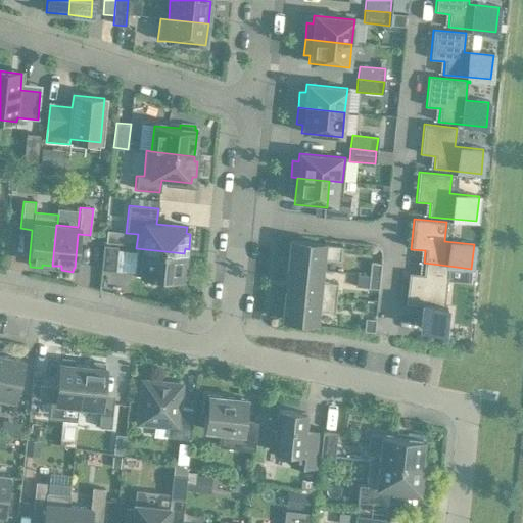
[(101,258),(102,234),(92,234),(91,258),(101,258)]
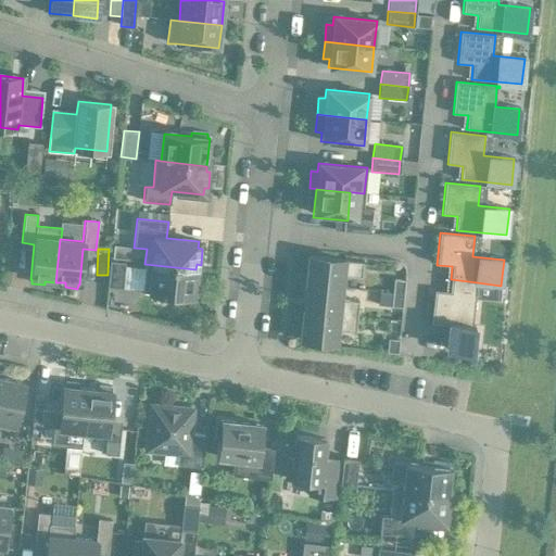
[(307,267),(305,285),(340,288),(341,276),(361,278),(363,263),(343,261),(343,260),(310,256),(307,267)]
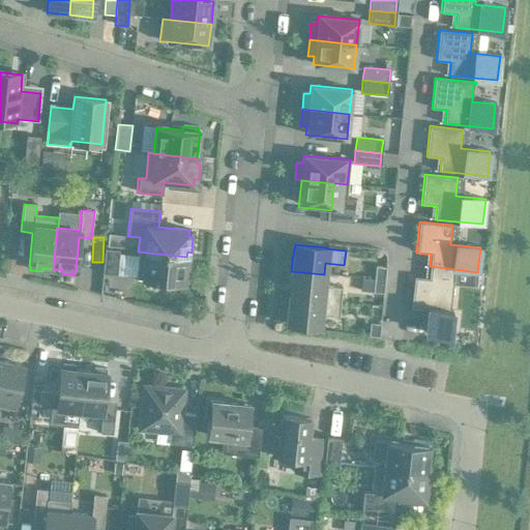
[(108,247),(106,272),(119,273),(121,249),(108,247)]
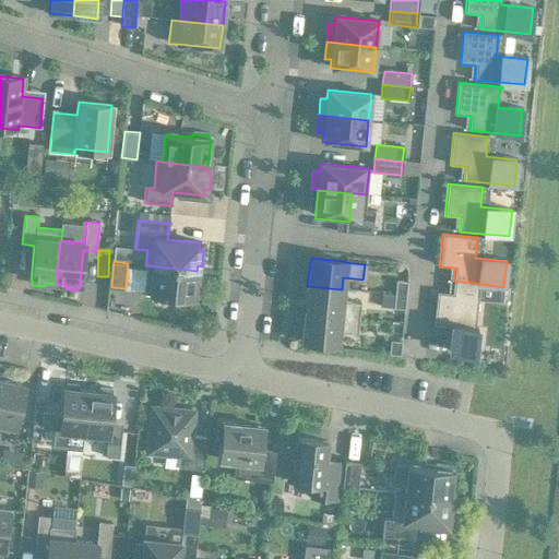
[(197,271),(145,265),(143,294),(175,297),(175,301),(191,304),(191,299),(194,299),(197,271)]
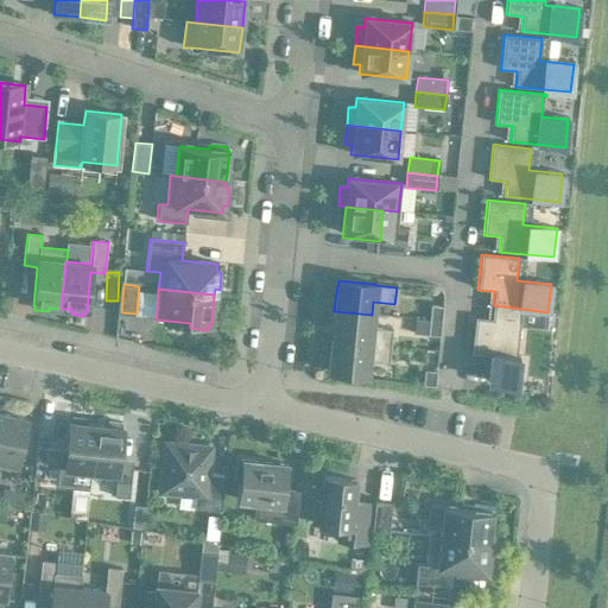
[(430,305),(429,321),(441,322),(443,306),(430,305)]
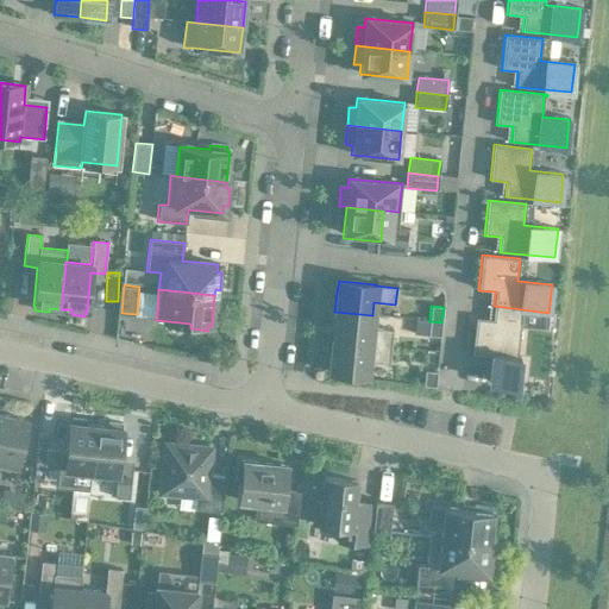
[(494,306),(493,320),(476,319),(472,353),(491,356),(488,382),(516,385),(520,357),(518,357),(522,309),(494,306)]
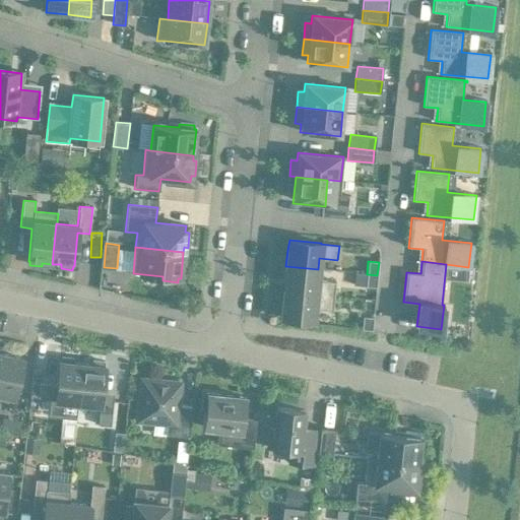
[(285,266),(283,291),(333,297),(335,282),(317,280),(318,269),(285,266)]
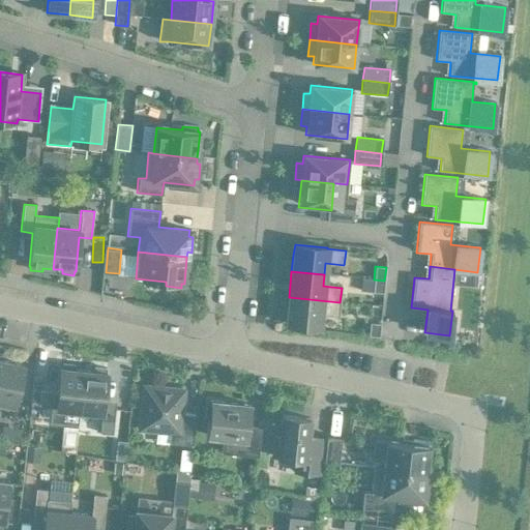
[(384,281),(374,280),(373,293),(383,294),(384,281)]
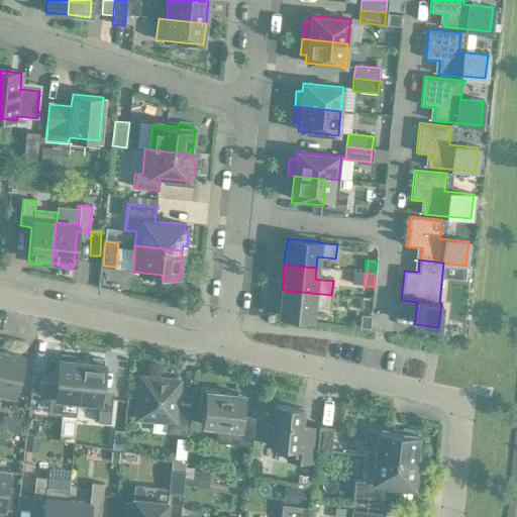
[(331,295),(282,290),(279,316),(281,316),(311,319),(312,307),(330,309),(331,295)]
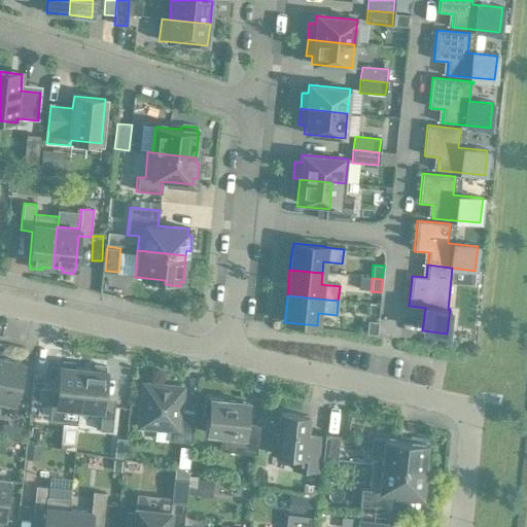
[(377,336),(378,322),(367,321),(365,335),(377,336)]
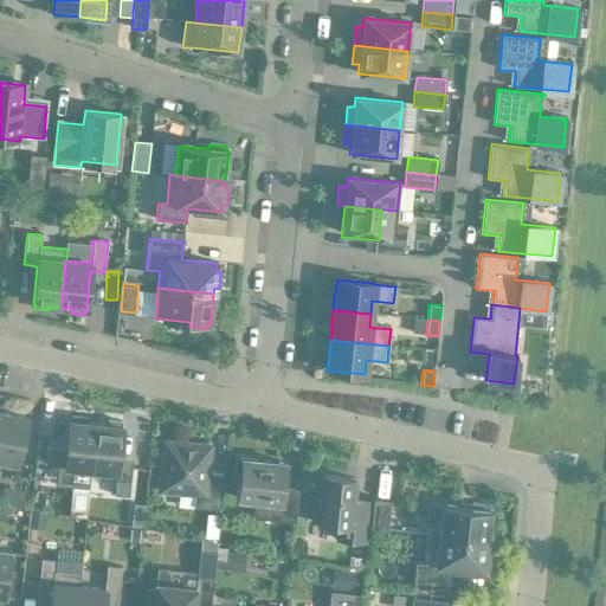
[(0,459),(17,464),(26,419),(0,413),(0,459)]
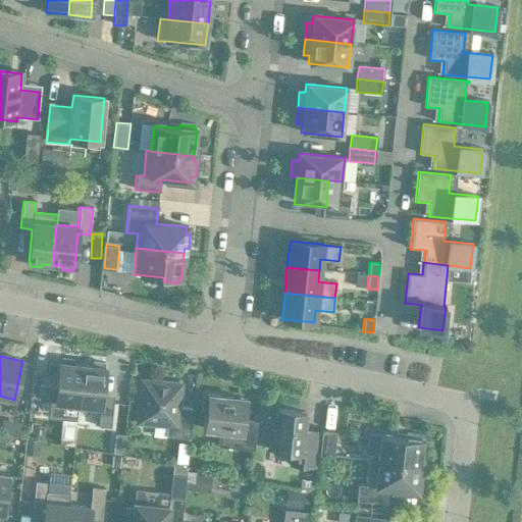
[(39,388),(37,410),(49,412),(49,417),(75,420),(77,405),(79,405),(83,365),(72,364),(73,360),(61,359),(61,363),(59,363),(57,385),(56,390),(39,388)]
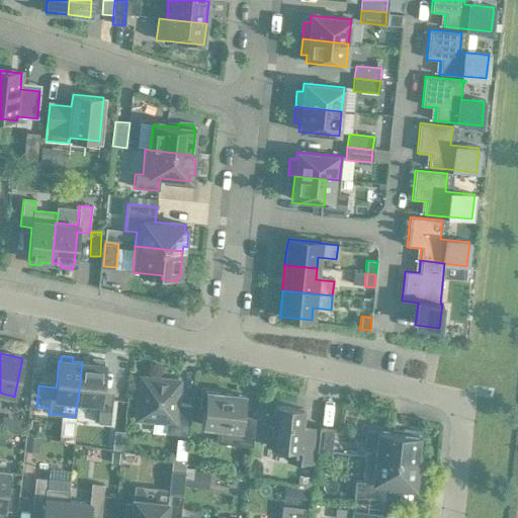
[(82,362),(78,402),(99,404),(97,424),(110,425),(112,399),(101,398),(104,364),(103,364),(103,360),(92,359),(91,363),(82,362)]
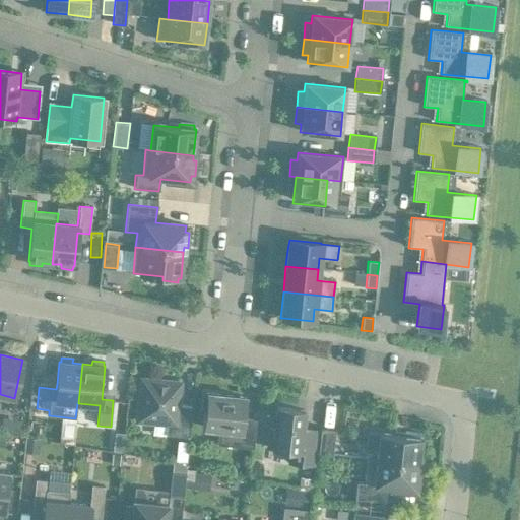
[(140,379),(136,421),(166,425),(165,435),(189,438),(192,407),(178,406),(180,383),(140,379)]
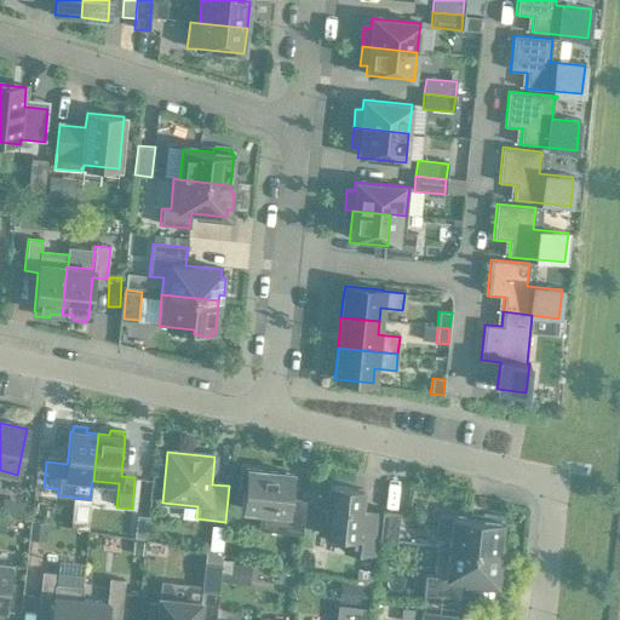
[(273,514),(270,532),(302,534),(305,503),(288,500),(290,486),(283,486),(285,474),(242,469),(241,489),(246,489),(244,510),(273,514)]
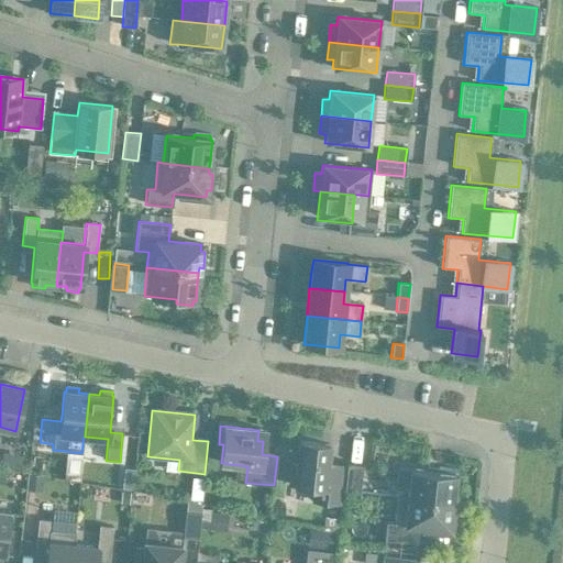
[(290,464),(288,485),(313,487),(312,501),(338,504),(341,475),(326,473),(329,445),(299,442),(297,465),(290,464)]
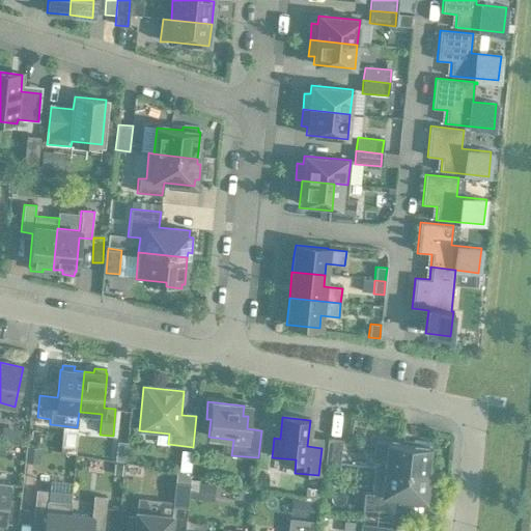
[(339,465),(341,440),(327,438),(325,464),(339,465)]
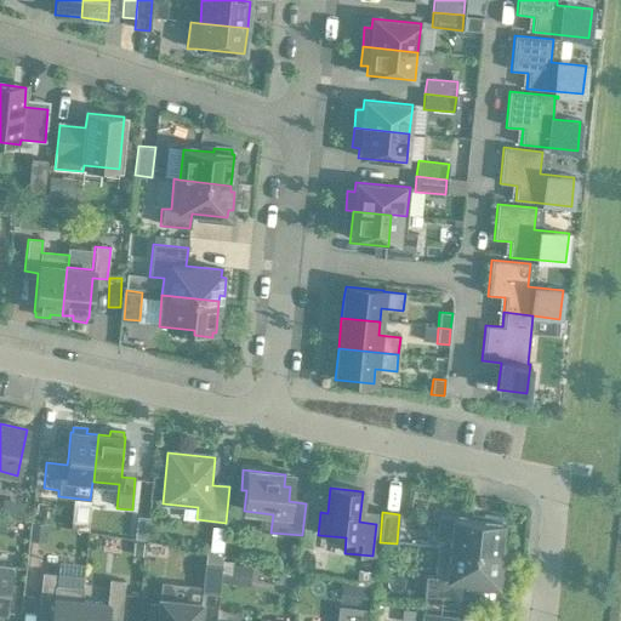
[(72,514),(69,529),(87,530),(89,516),(72,514)]
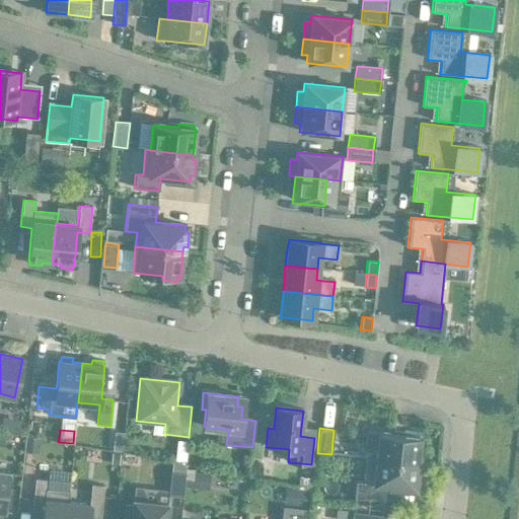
[(376,444),(375,458),(375,459),(418,463),(421,437),(419,437),(419,433),(403,432),(403,435),(365,432),(364,443),(376,444)]
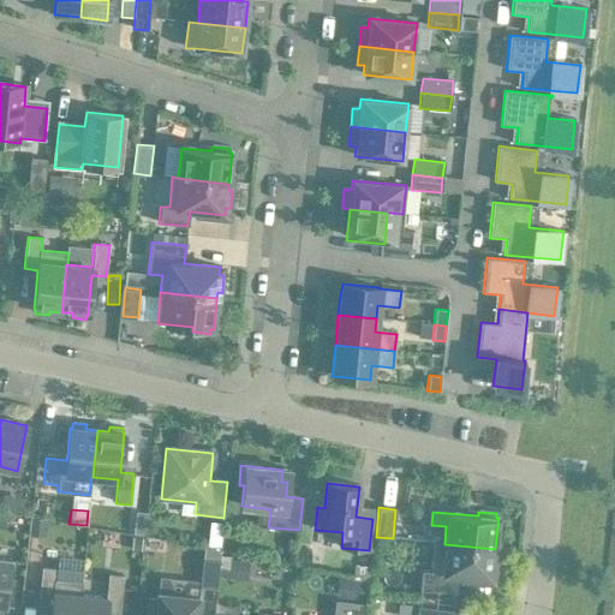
[(30,518),(29,536),(43,538),(46,520),(30,518)]
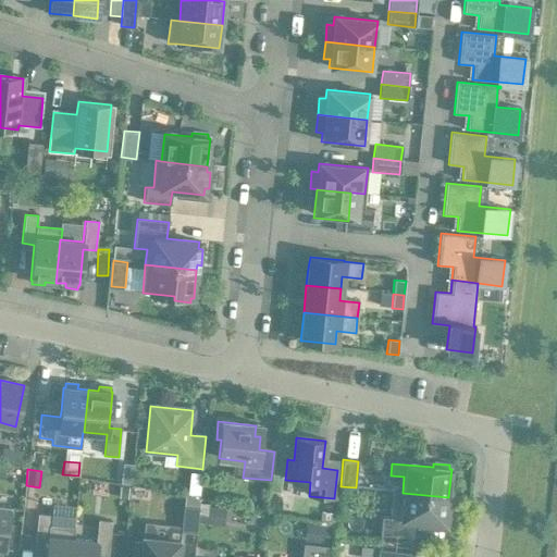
[(188,483),(188,495),(199,495),(200,484),(188,483)]
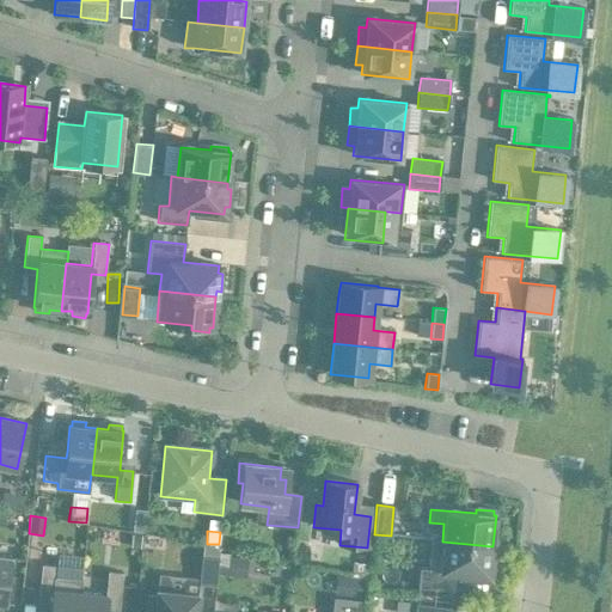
[(132,534),(130,548),(140,549),(141,536),(132,534)]
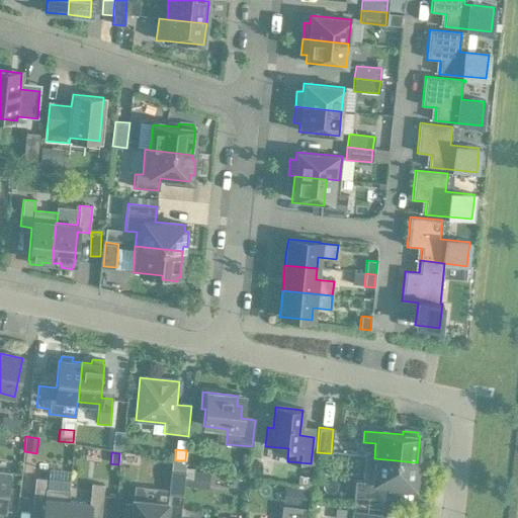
[(362,482),(355,482),(353,498),(382,501),(384,486),(415,489),(415,483),(419,484),(420,468),(417,467),(417,462),(374,458),(374,457),(364,456),(362,482)]
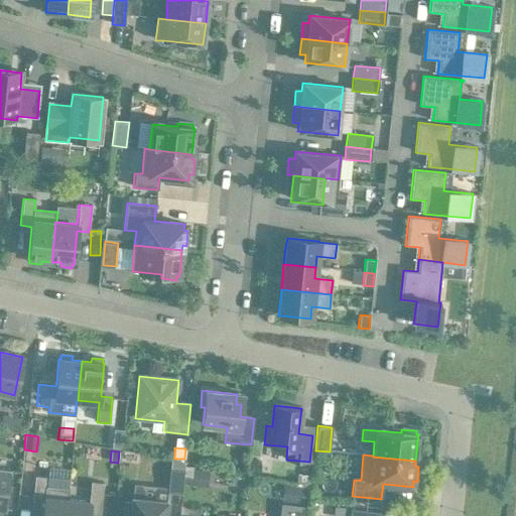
[(166,478),(168,460),(156,458),(154,476),(166,478)]
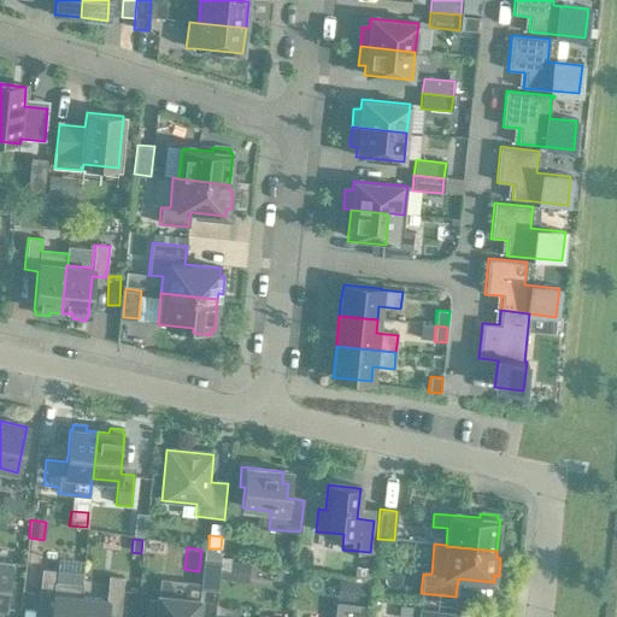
[(0,606),(5,607),(11,563),(0,560),(0,606)]
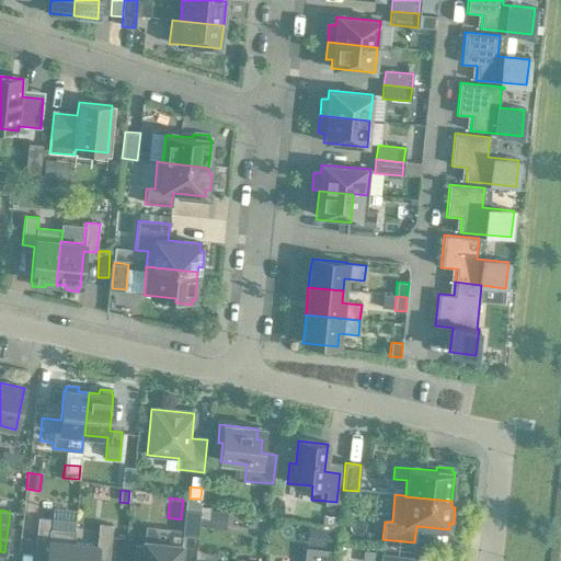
[(182,530),(182,536),(197,538),(198,527),(199,512),(184,510),(182,530)]
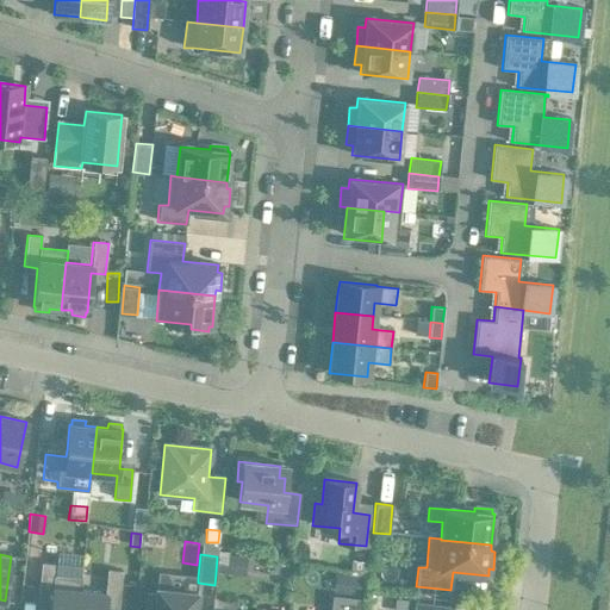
[(228,555),(226,576),(246,577),(247,558),(228,555)]
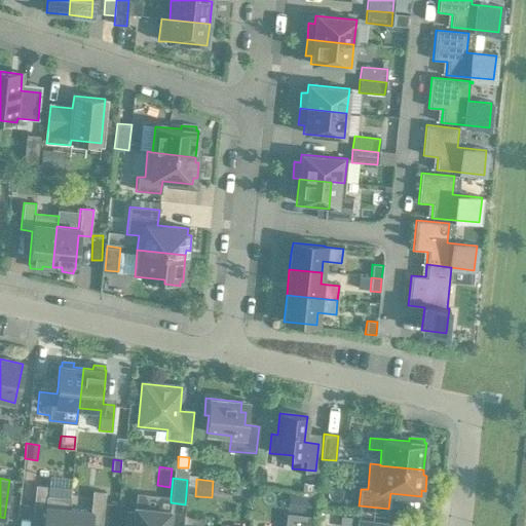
[(36,485),(33,513),(44,514),(44,519),(43,525),(66,525),(69,509),(70,509),(71,499),(69,498),(70,482),(49,480),(48,487),(36,485)]
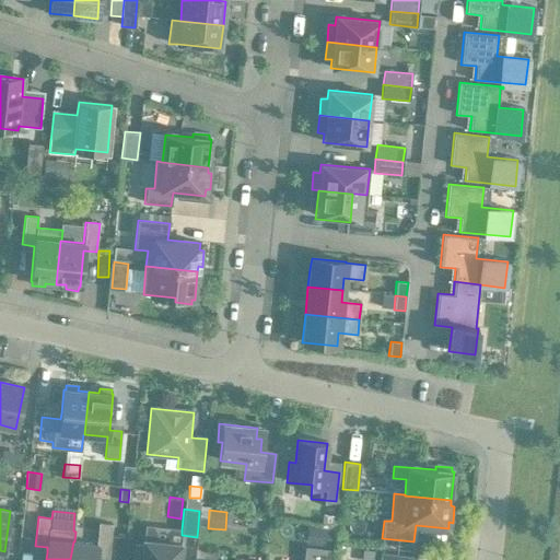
[(73,541),(70,559),(95,559),(96,551),(109,552),(113,524),(98,523),(96,545),(74,541),(73,541)]
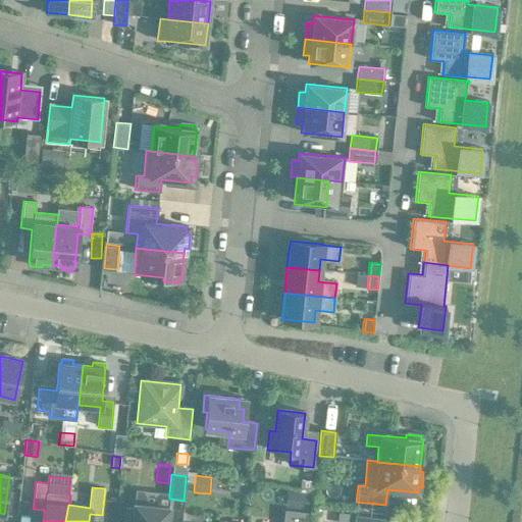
[(298,492),(297,510),(313,511),(314,493),(298,492)]
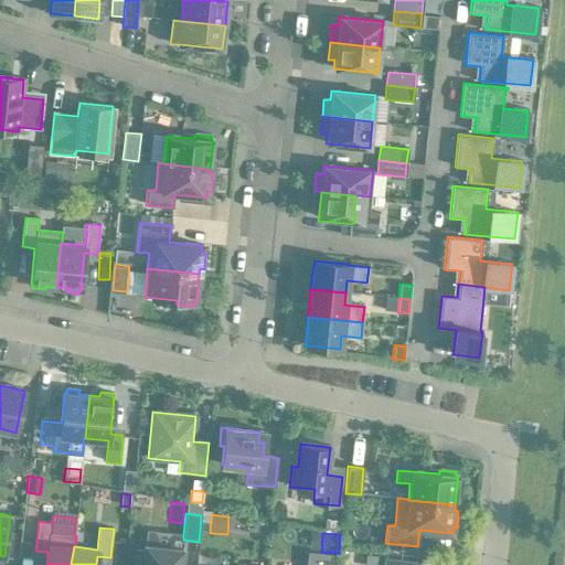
[(180,564),(182,550),(145,545),(145,552),(138,552),(136,564),(180,564)]
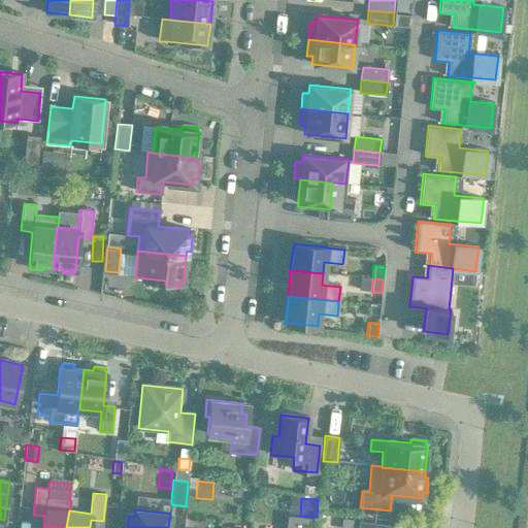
[(308,527),(309,519),(288,517),(287,527),(308,527)]
